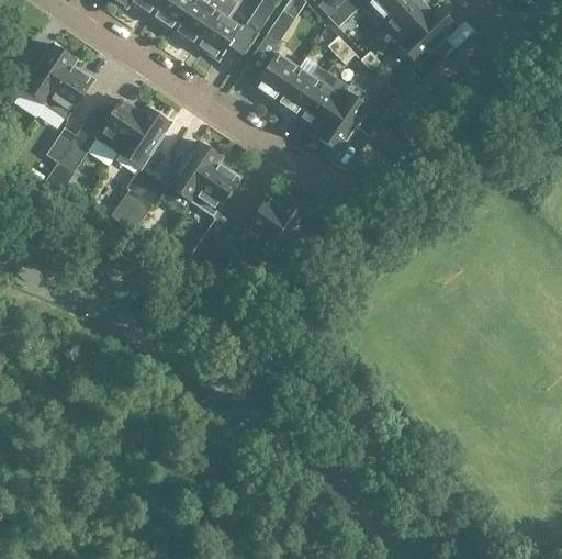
[(130,0),(152,14),(160,0),(130,0)]
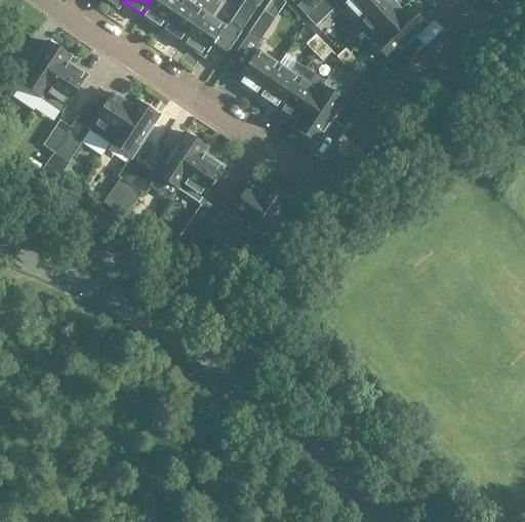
[(150,0),(142,13),(162,28),(179,0),(150,0)]
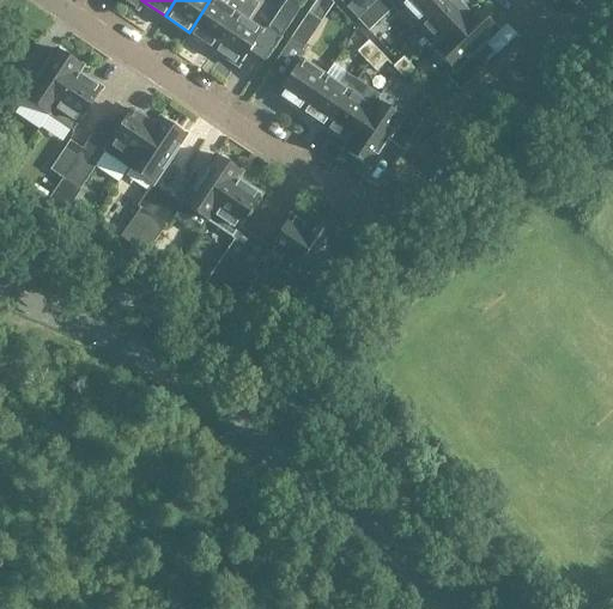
[(210,0),(189,32),(212,48),(236,12),(243,2),(240,0),(228,0),(225,5),(218,0),(210,0)]
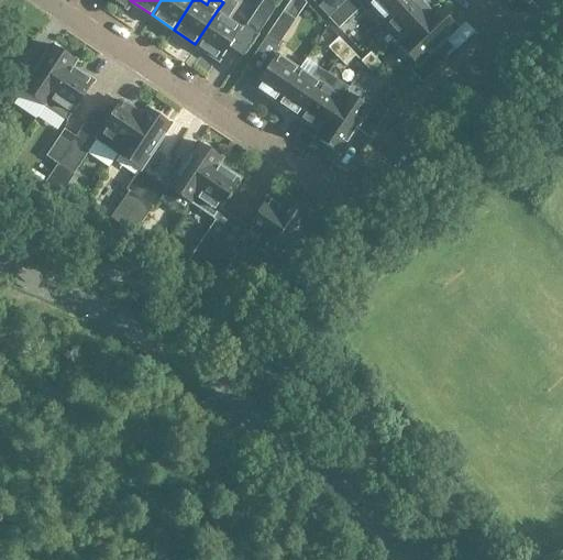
[(217,11),(195,44),(218,59),(240,26),(227,18),(238,2),(234,0),(224,0),(223,2),(217,11)]
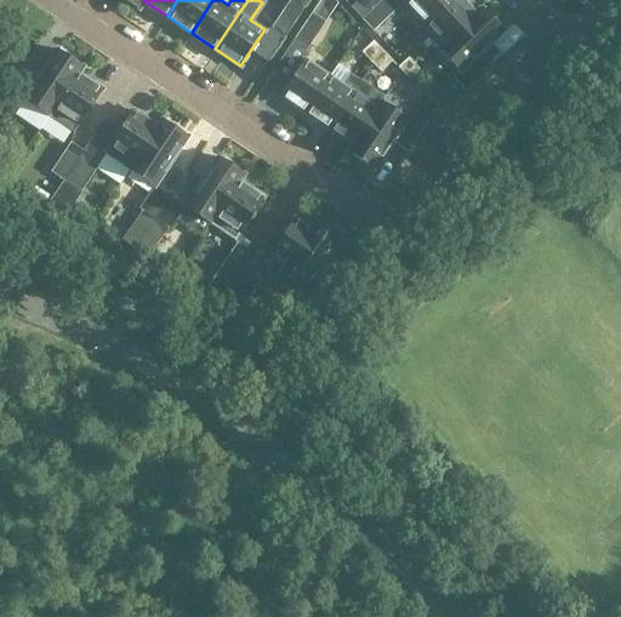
[(284,35),(303,6),(295,0),(290,0),(272,27),(284,35)]
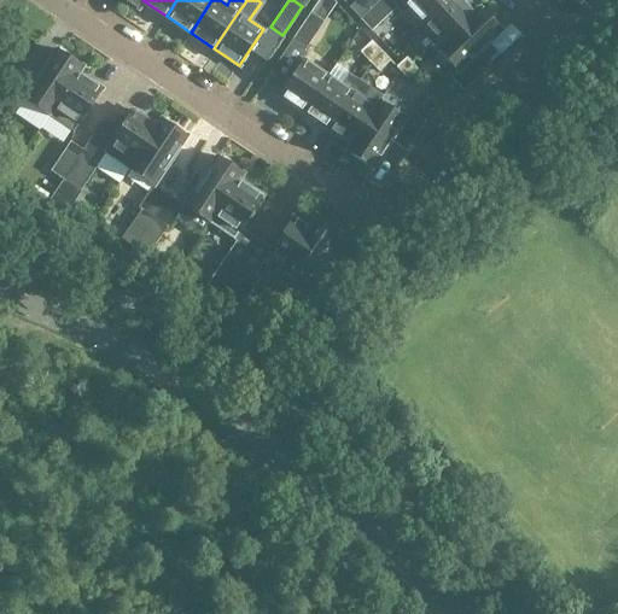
[(379,0),(361,17),(371,28),(396,4),(392,0),(379,0)]
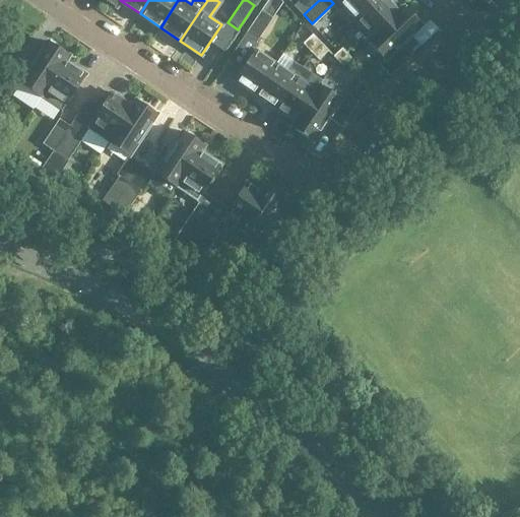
[(355,17),(374,0),(339,0),(355,17)]
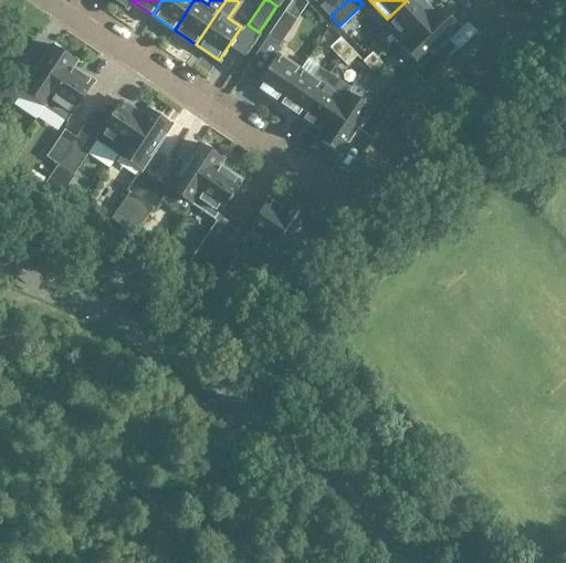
[(407,0),(387,19),(405,38),(406,39),(435,11),(433,10),(423,0),(407,0)]
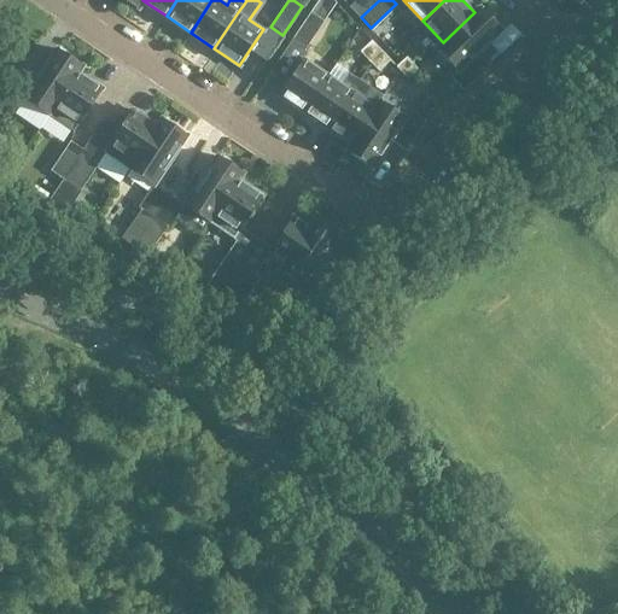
[(443,42),(442,41),(436,47),(458,69),(452,75),(464,88),(489,64),(477,51),(501,28),(479,6),(473,11),(474,12),(443,42)]
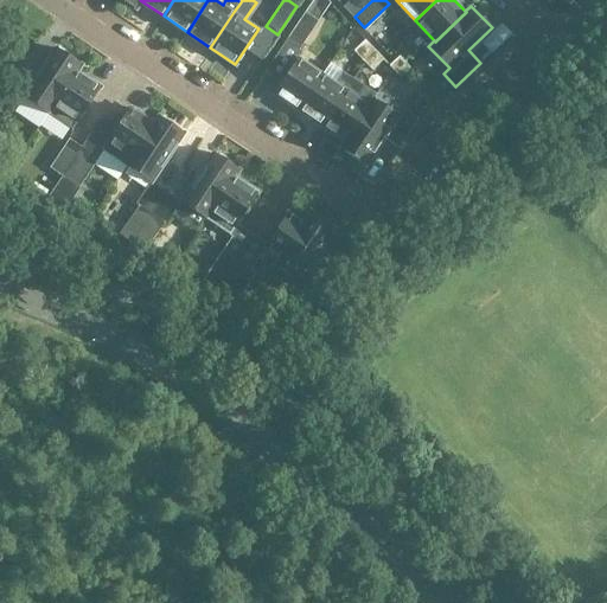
[(318,19),(305,11),(286,39),(298,47),(318,19)]
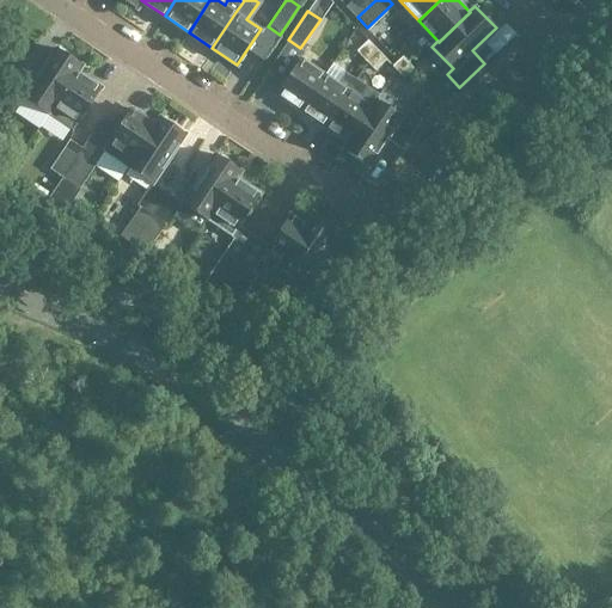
[(366,59),(377,48),(368,38),(356,49),(366,59)]
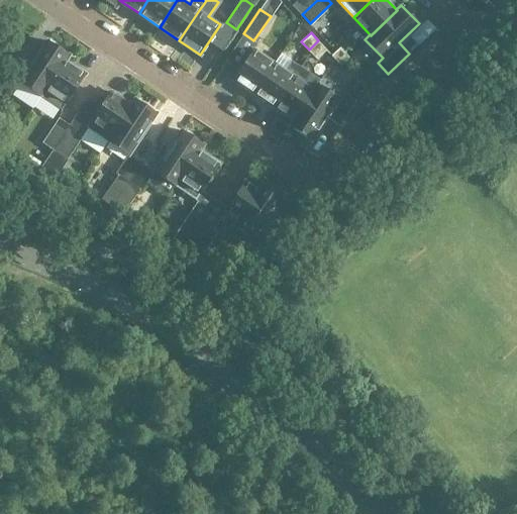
[(65,60),(69,54),(47,39),(19,82),(40,95),(65,60)]
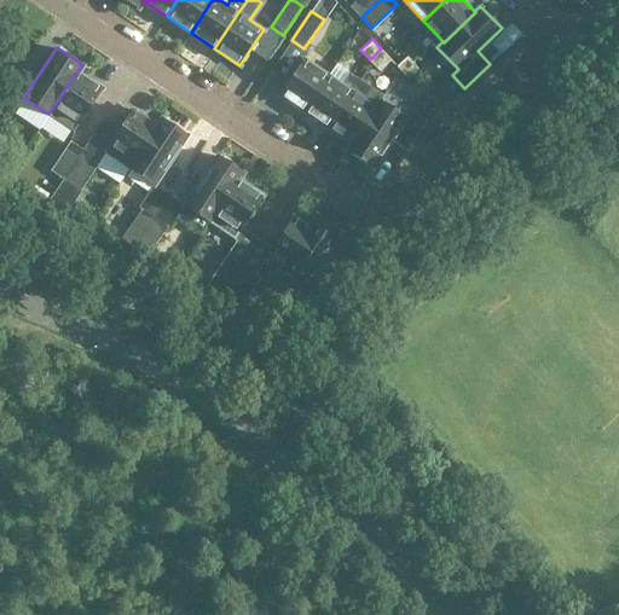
[(391,58),(381,48),(370,59),(379,69),(391,58)]
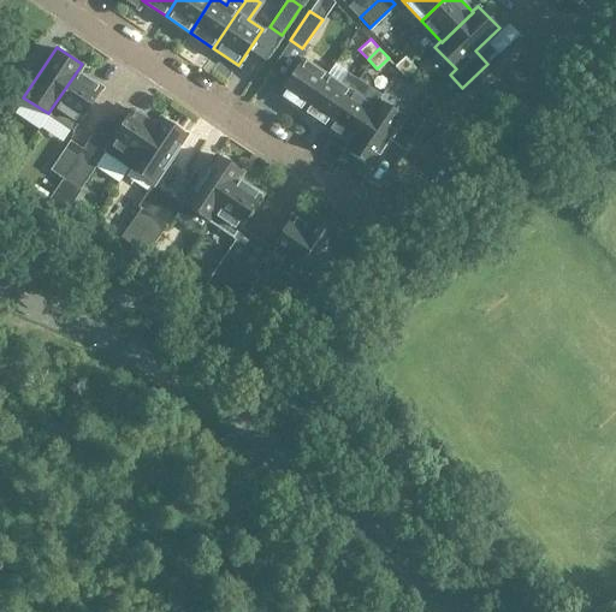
[(404,55),(398,61),(395,65),(406,76),(415,66),(404,55)]
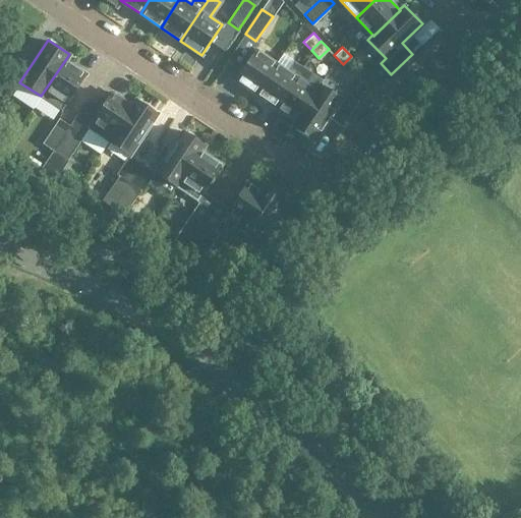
[(255,93),(276,63),(255,49),(235,78),(255,93)]
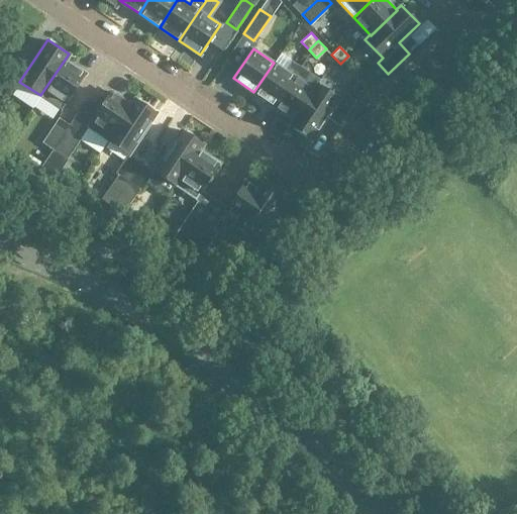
[(274,63),(253,92),(274,106),(301,66),(291,59),(284,69),(274,63)]
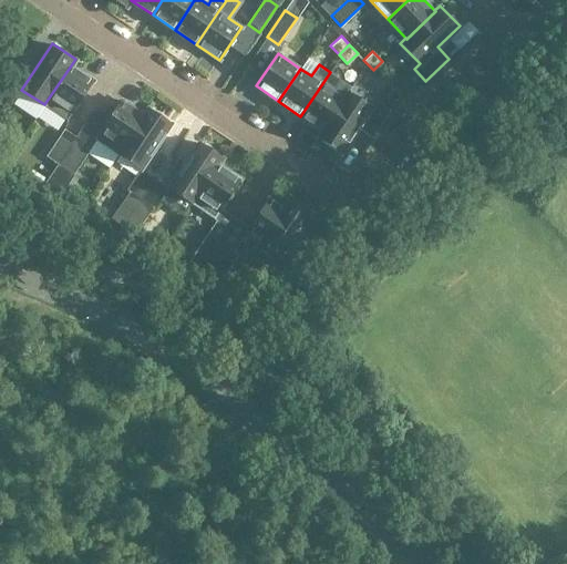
[(71,65),(44,104),(66,120),(93,81),(71,65)]
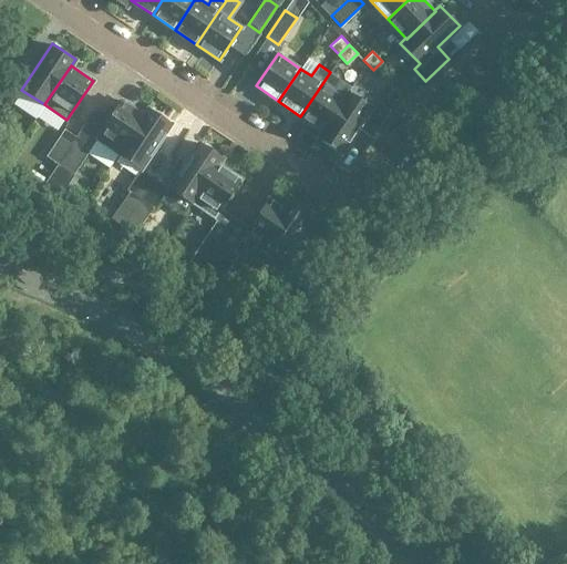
[(330,72),(300,116),(322,130),(322,131),(344,98),(333,91),(341,80),(330,72)]
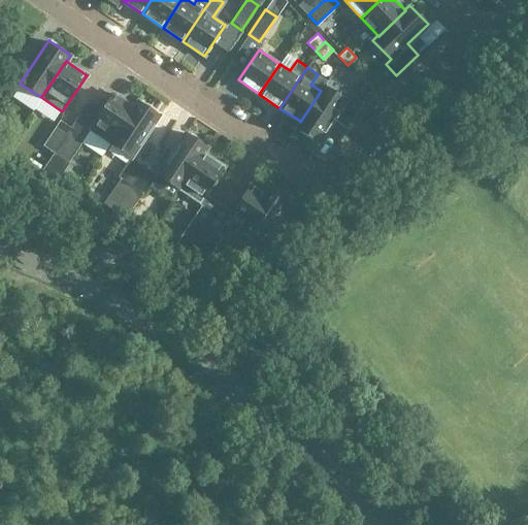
[(300,122),(300,121),(296,127),(318,142),(334,119),(347,127),(363,102),(350,93),(347,99),(325,85),(321,91),(300,122)]
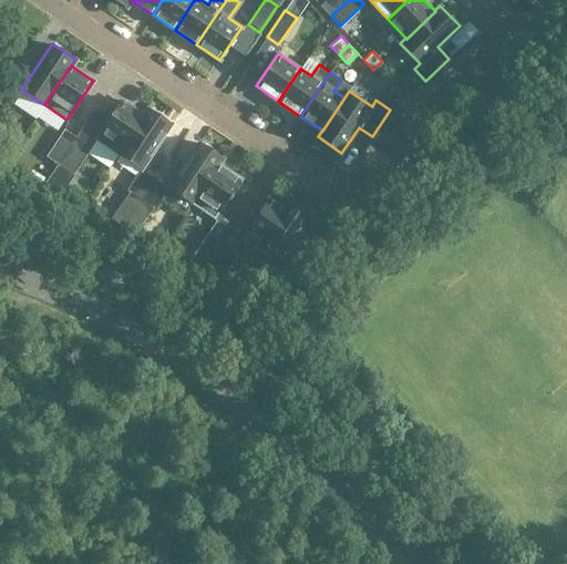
[(144,114),(143,114),(121,99),(95,139),(117,154),(144,114)]
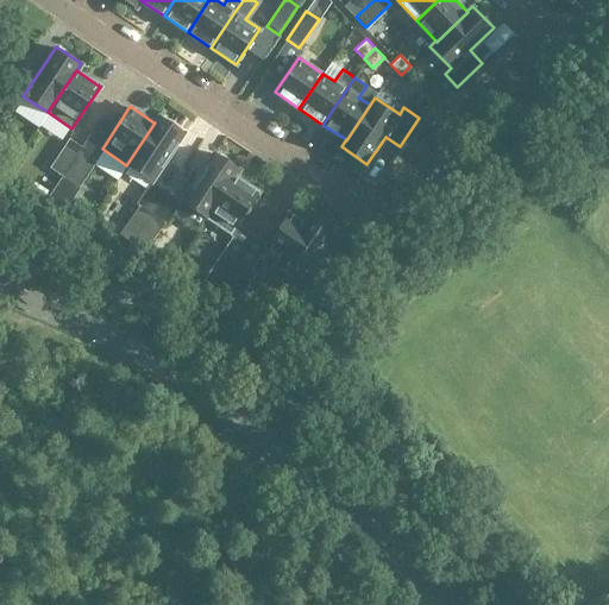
[(155,123),(126,165),(151,182),(184,132),(158,115),(154,123),(155,123)]
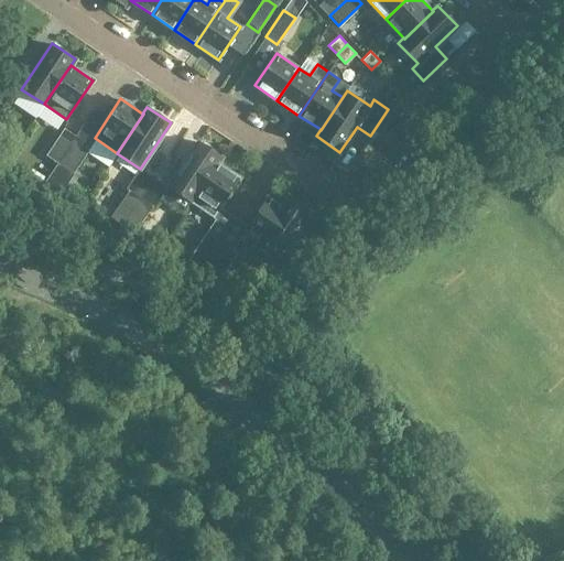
[(58,162),(76,136),(64,128),(46,154),(58,162)]
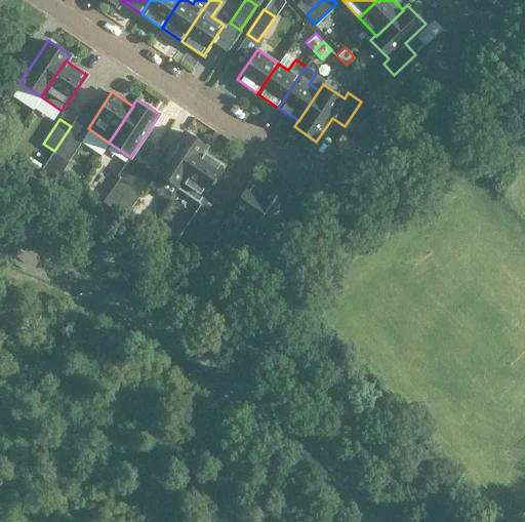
[(84,135),(71,126),(54,151),(68,160),(84,135)]
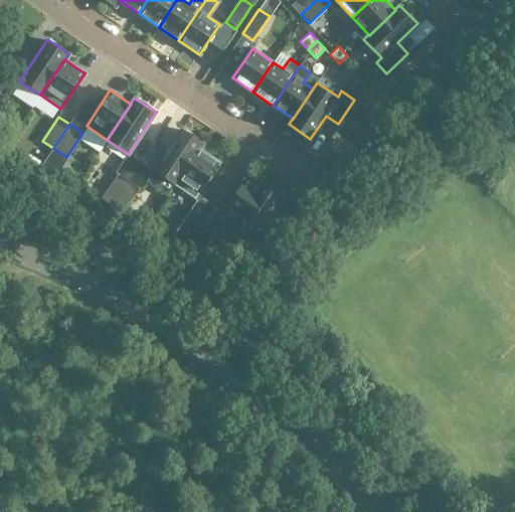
[(198,149),(202,143),(181,129),(153,170),(174,184),(198,149)]
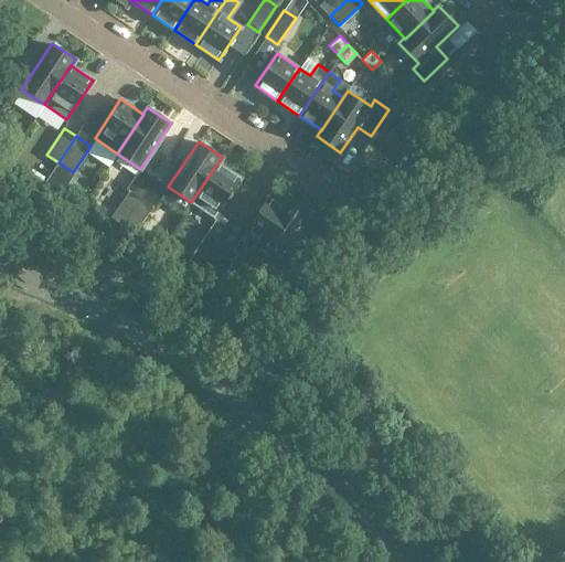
[(240,178),(217,163),(191,202),(214,218),(240,178)]
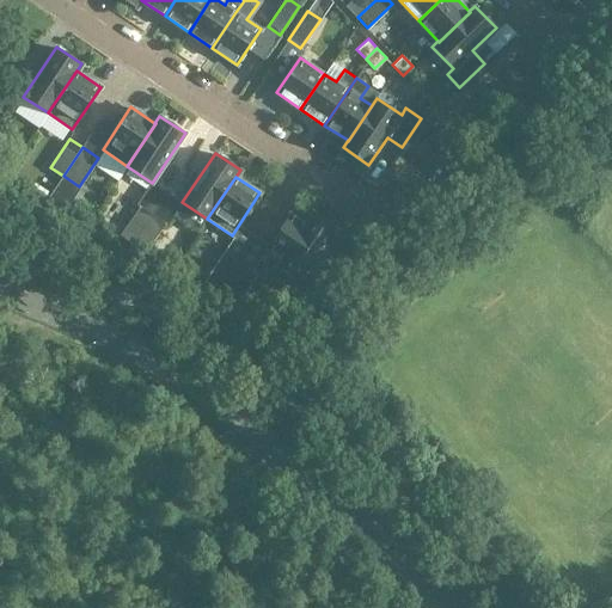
[(133,243),(152,214),(140,206),(121,234),(133,243)]
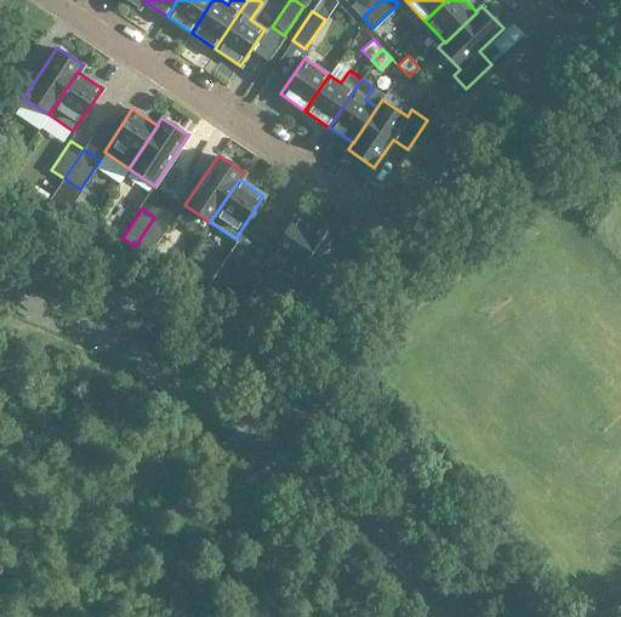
[(315,220),(309,227),(295,216),(271,252),(286,262),(281,269),(307,287),(341,236),(337,234),(341,229),(322,217),(318,222),(315,220)]
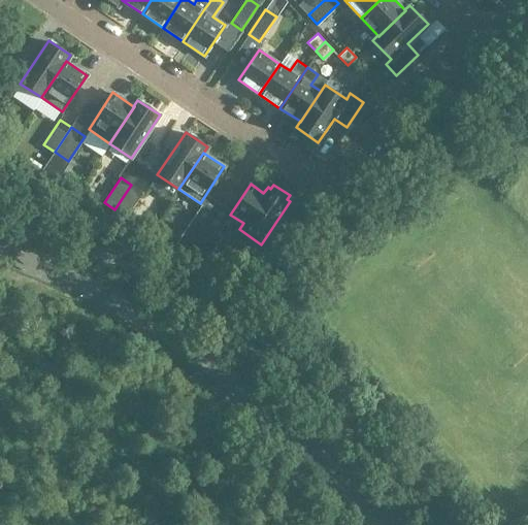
[(131,185),(114,209),(126,217),(142,192),(131,185)]
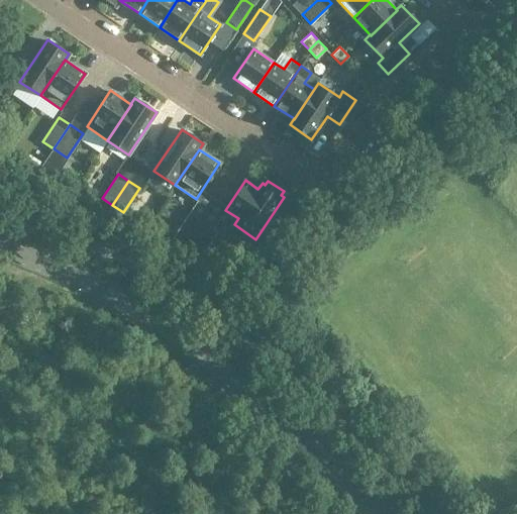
[(184,244),(200,220),(189,212),(173,236),(184,244)]
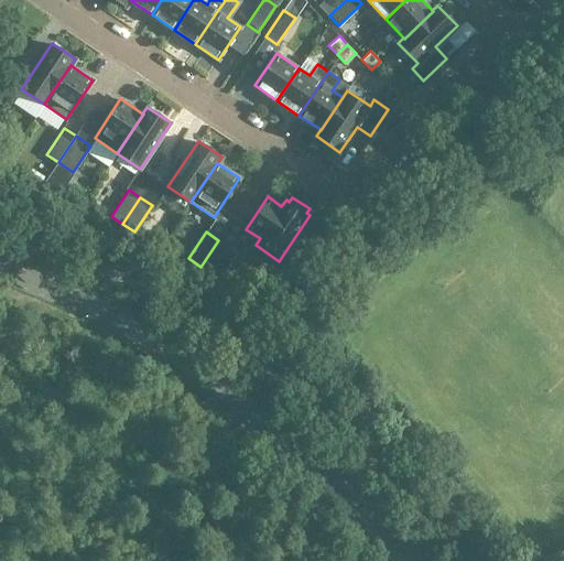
[(218,240),(201,267),(219,279),(237,252),(218,240)]
